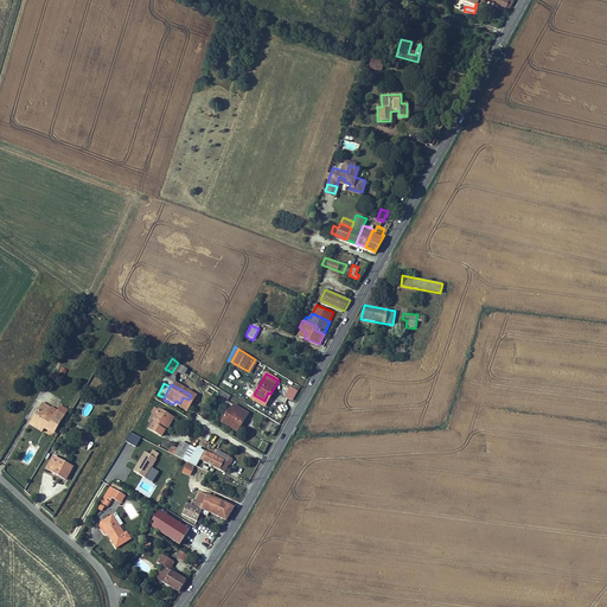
[(180,403),(176,401),(173,404),(184,409),(189,400),(183,397),(180,403)]
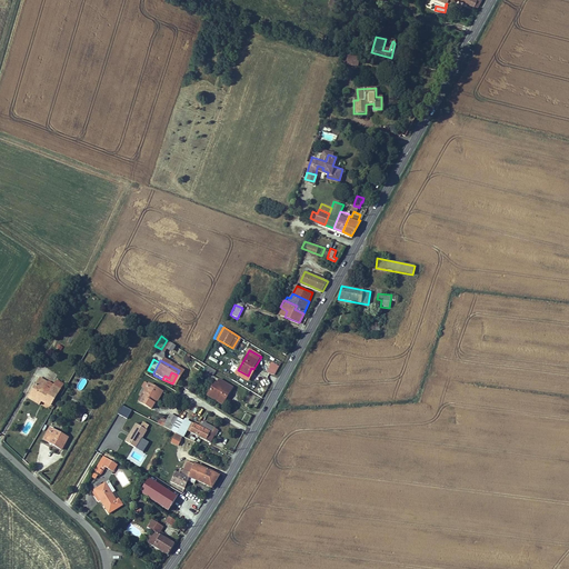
[(40,399),(41,397),(50,402),(56,393),(53,392),(58,386),(51,381),(49,383),(47,387),(43,385),(42,385),(46,379),(38,375),(28,392),(40,399)]
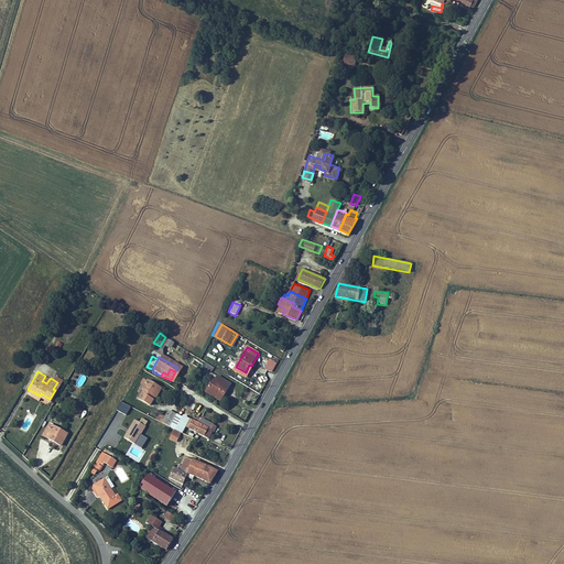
[(39,371),(38,371),(45,376),(42,381),(43,381),(44,378),(49,380),(51,378),(57,382),(57,381),(60,382),(62,378),(55,373),(53,378),(46,375),(46,376),(39,371)]
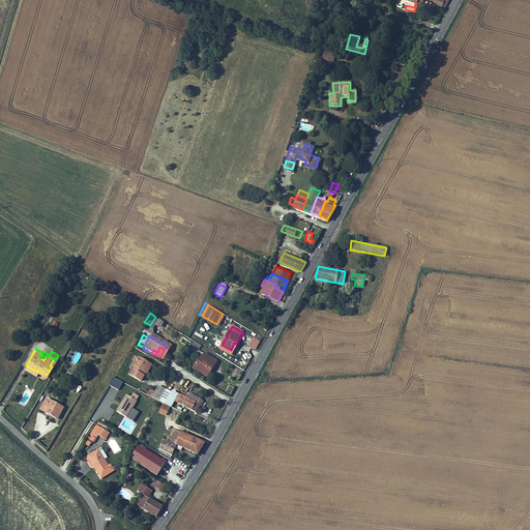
[(200,358),(194,370),(207,378),(216,363),(204,355),(202,359),(200,358)]
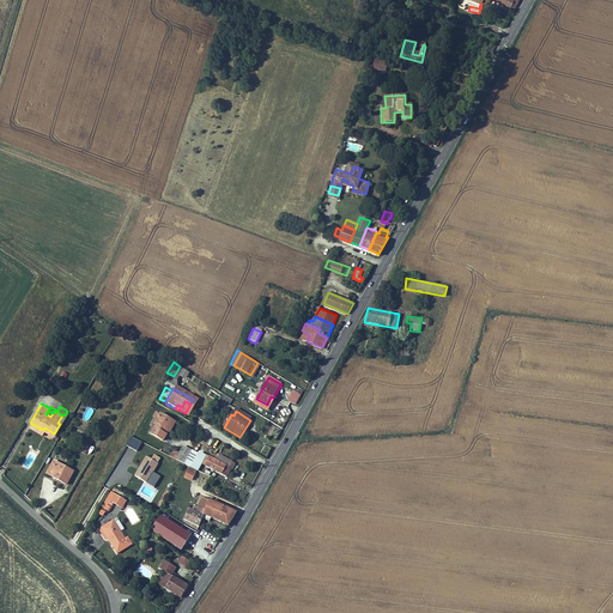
[(146,434),(147,435),(159,443),(165,434),(170,425),(169,424),(157,416),(156,417),(155,420),(146,434)]
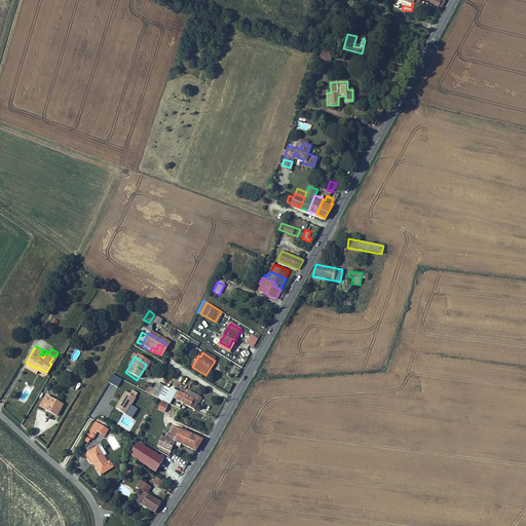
[(37,369),(26,363),(25,365),(36,371),(37,369)]
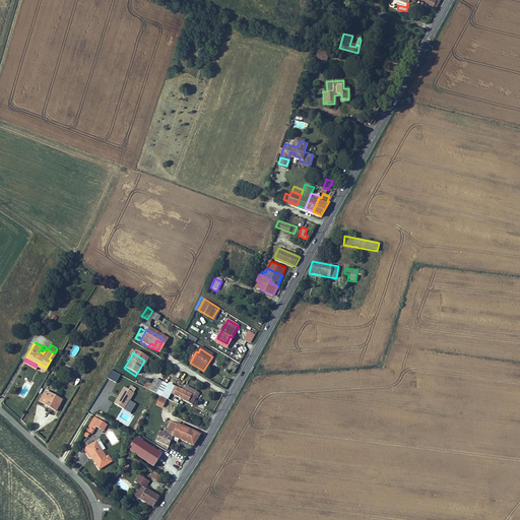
[(112,371),(108,378),(117,383),(120,375),(112,371)]
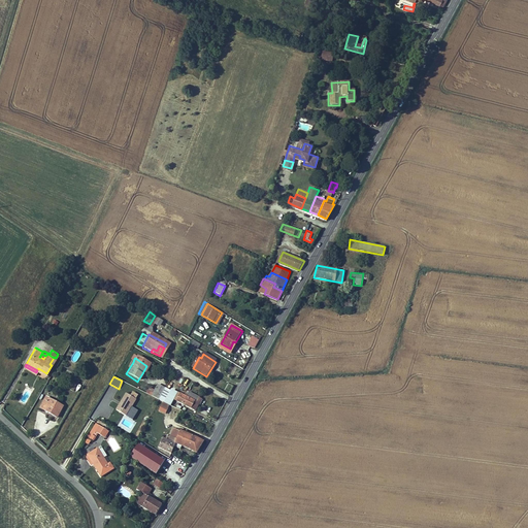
[(64,384),(71,388),(74,383),(67,378),(64,384)]
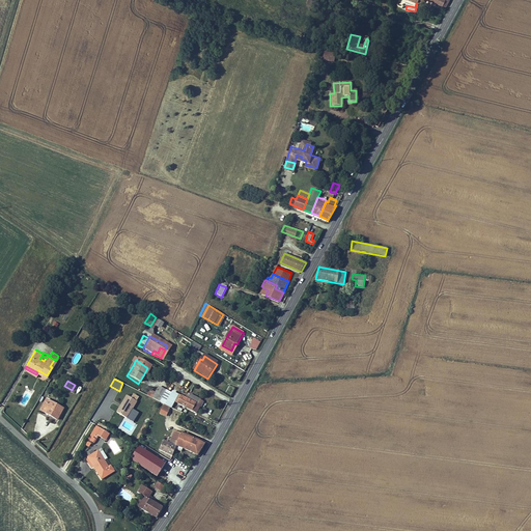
[(158,388),(155,392),(163,397),(165,392),(158,388)]
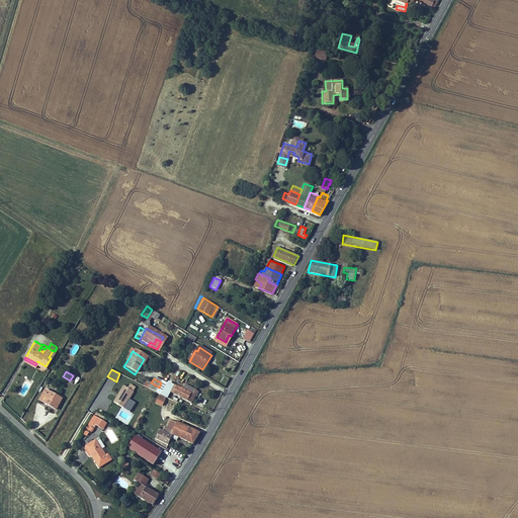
[(159,387),(151,382),(148,390),(155,394),(157,391),(159,387)]
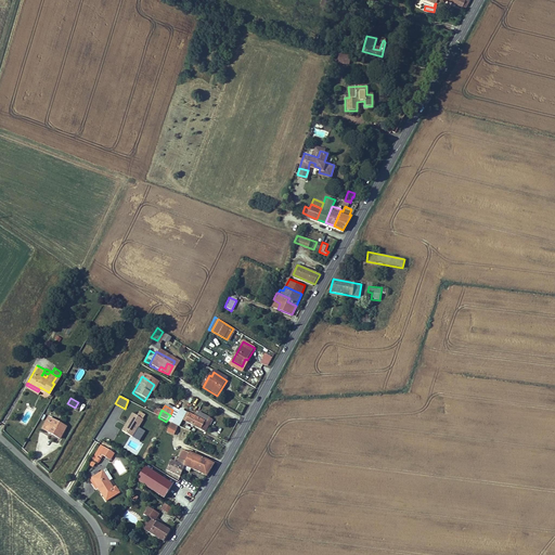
[(183,412),(179,420),(202,431),(206,425),(204,424),(207,418),(197,412),(194,418),(183,412)]
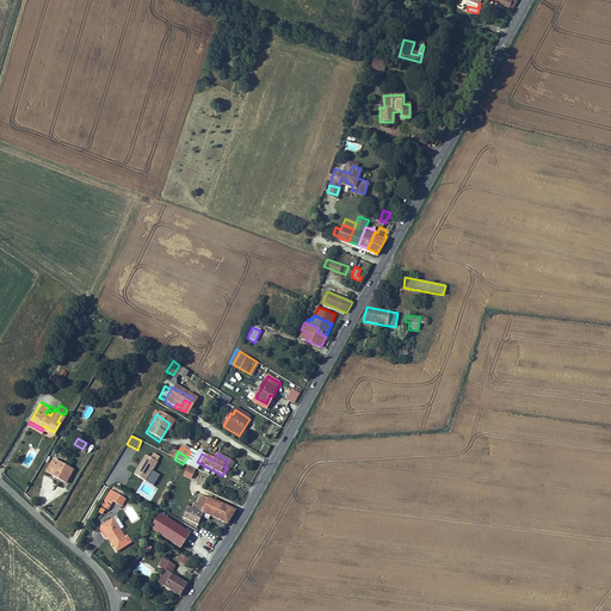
[(162,466),(143,455),(136,466),(155,477),(162,466)]
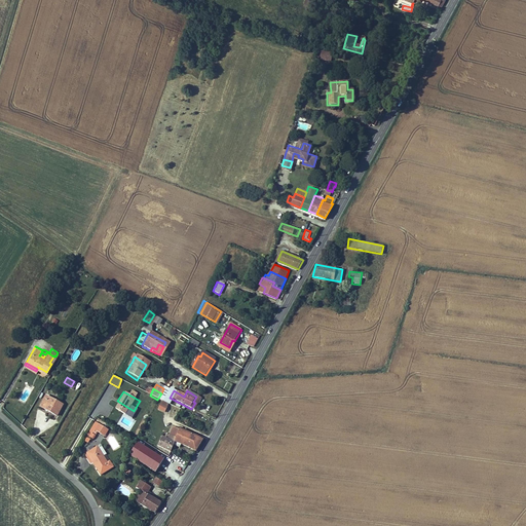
[(44,393),(39,404),(55,413),(62,403),(44,393)]
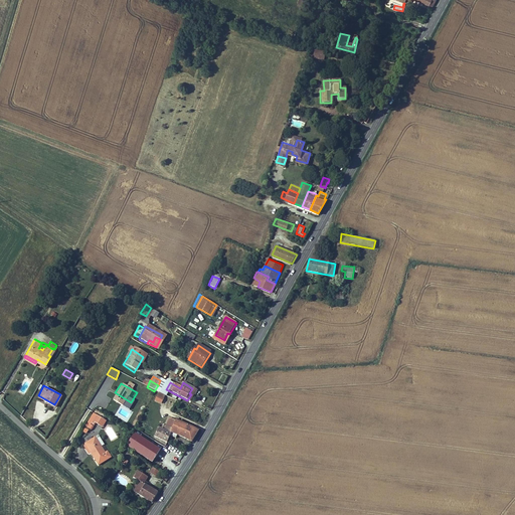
[(154,391),(152,394),(163,399),(166,393),(156,388),(154,391)]
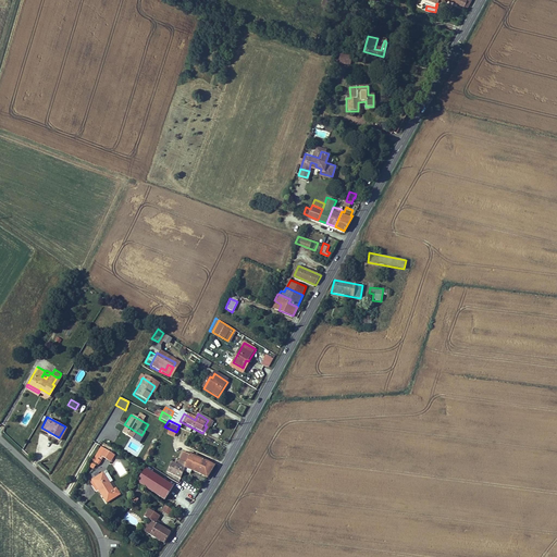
[(98,456),(104,460),(108,454),(101,449),(98,447),(94,454),(98,456)]
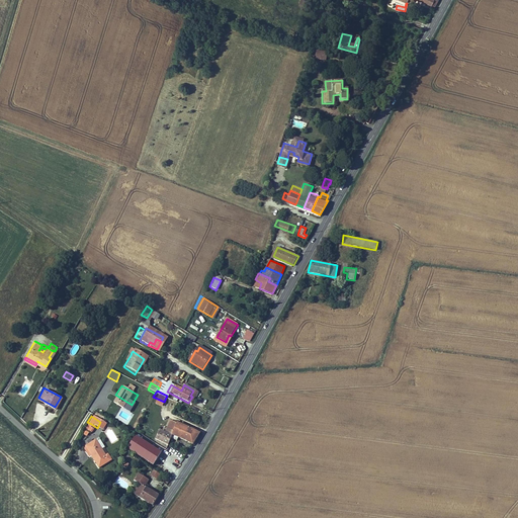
[(160,428),(156,436),(167,442),(171,435),(178,421),(169,417),(166,423),(165,422),(164,424),(168,426),(166,430),(160,428)]
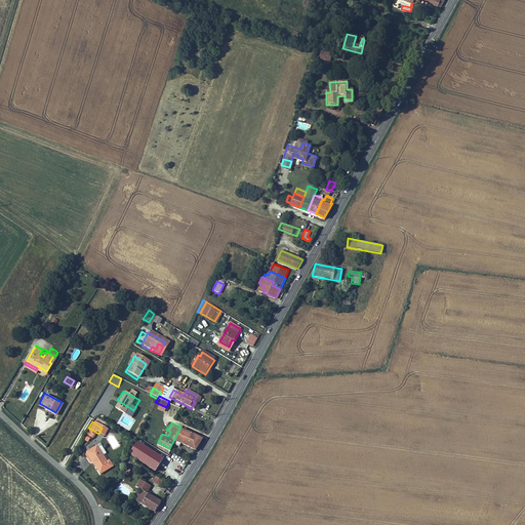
[(186,445),(191,434),(180,427),(173,441),(175,442),(176,440),(186,445)]
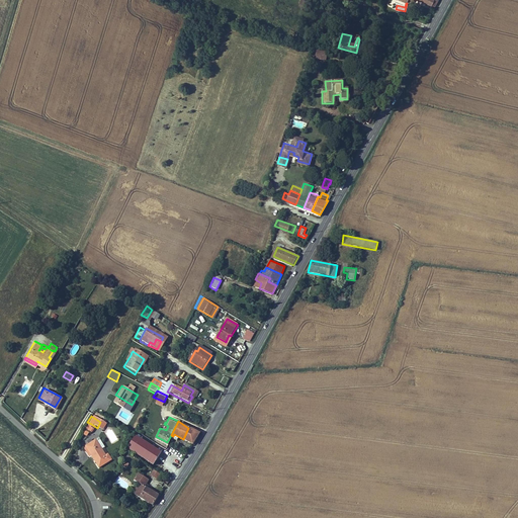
[(100,422),(97,428),(101,431),(105,425),(100,422)]
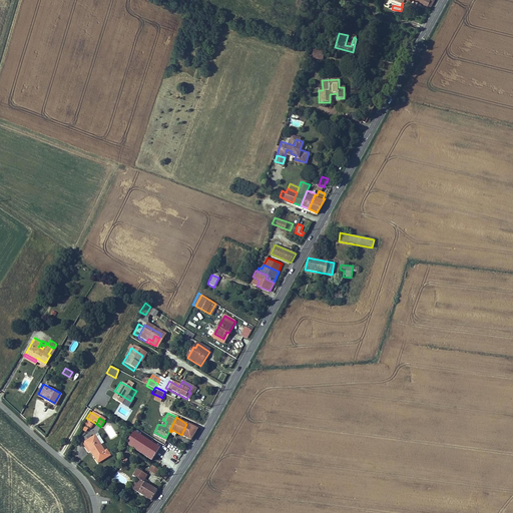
[(190,440),(197,430),(186,424),(181,435),(190,440)]
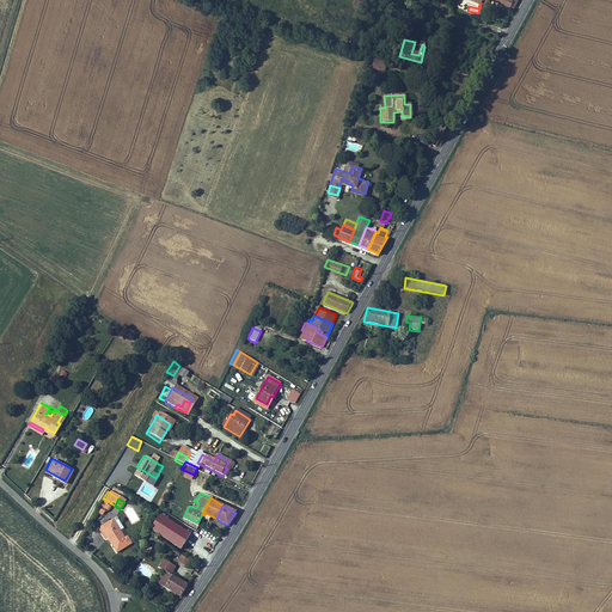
[(177,524),(159,514),(151,527),(169,537),(170,534),(177,524)]
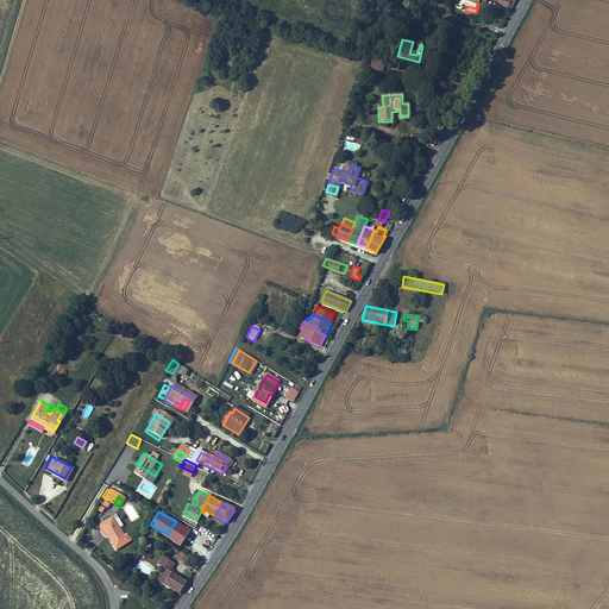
[(106,537),(112,545),(115,551),(129,541),(125,535),(123,537),(112,519),(100,526),(106,537)]
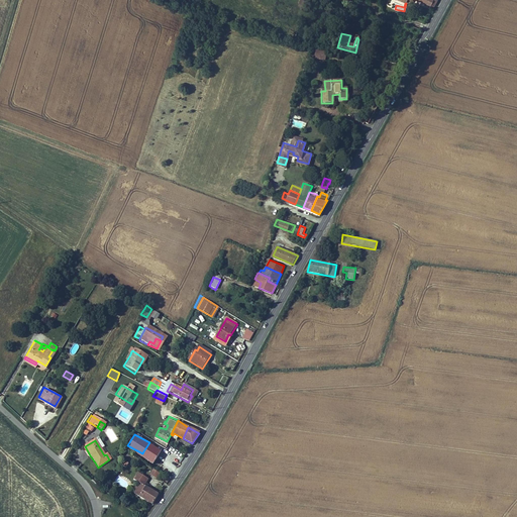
[(143,451),(156,458),(161,448),(149,442),(143,451)]
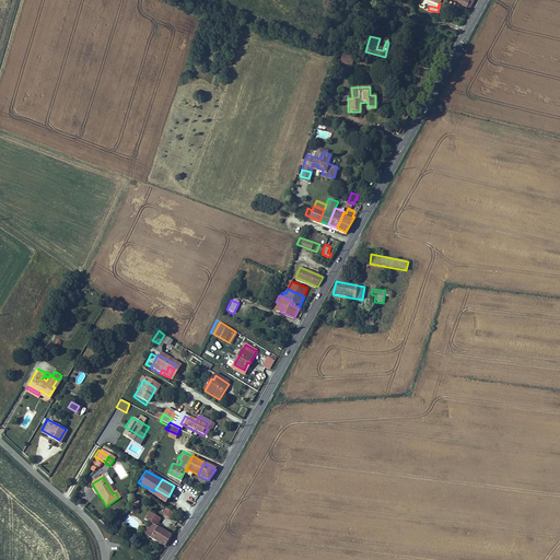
[(166,499),(168,497),(155,489),(154,491),(166,499)]
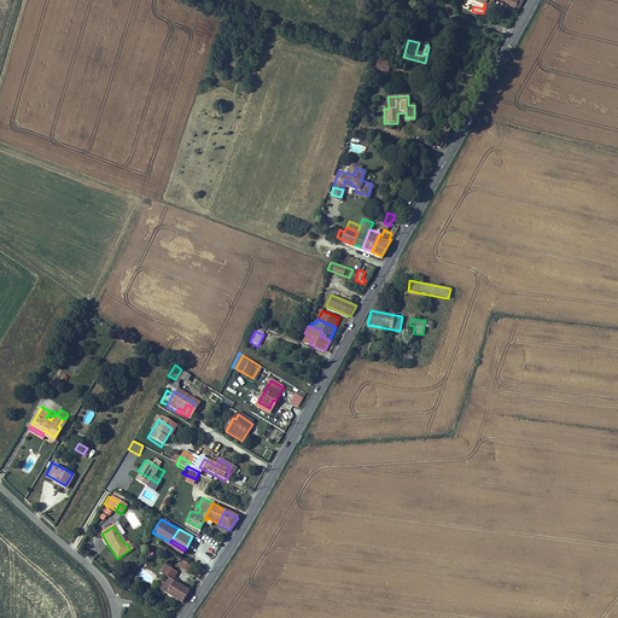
[(182,560),(179,567),(187,572),(191,565),(182,560)]
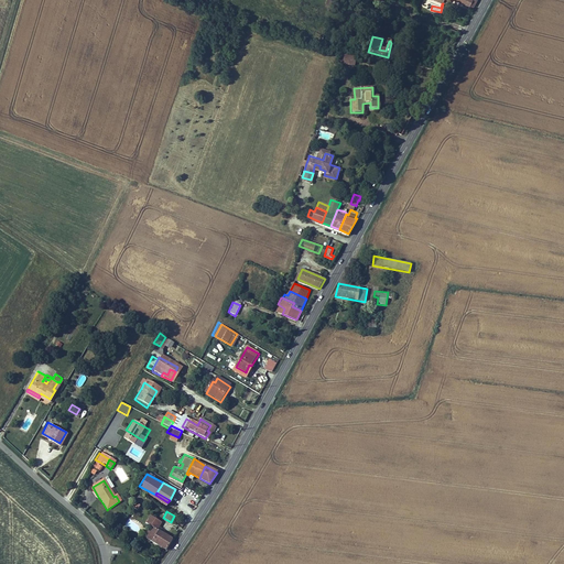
[(150,525),(143,535),(148,539),(154,528),(160,521),(149,513),(144,521),(150,525)]
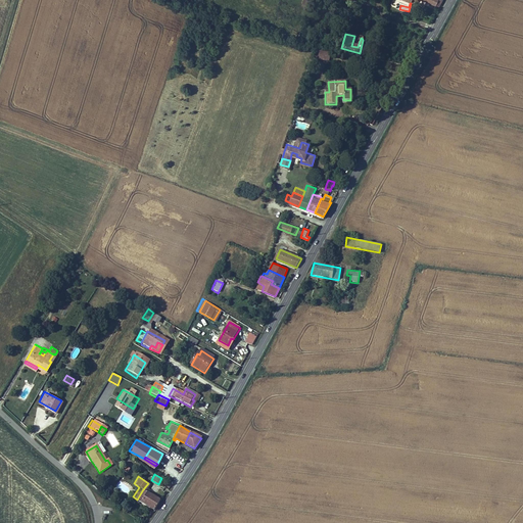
[(143,489),(137,500),(150,509),(156,500),(143,489)]
